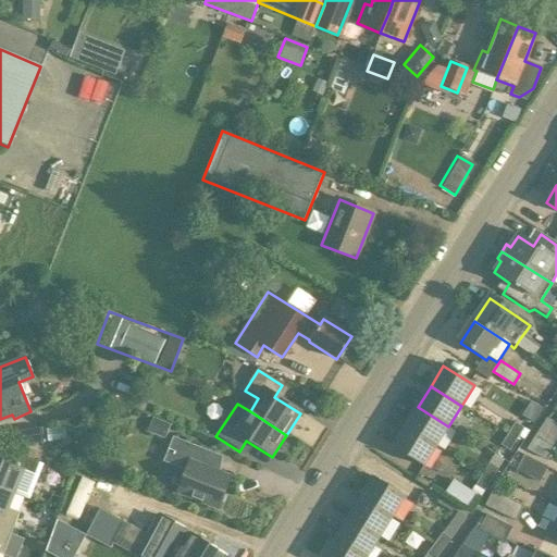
[(418,407),(405,428),(435,447),(448,426),(418,407)]
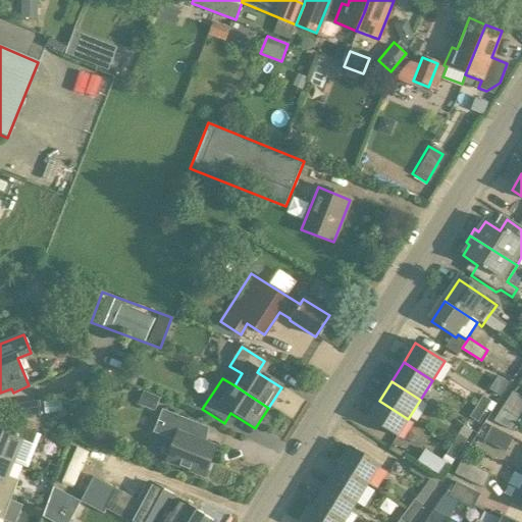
[(482,396),(476,406),(484,411),(490,401),(482,396)]
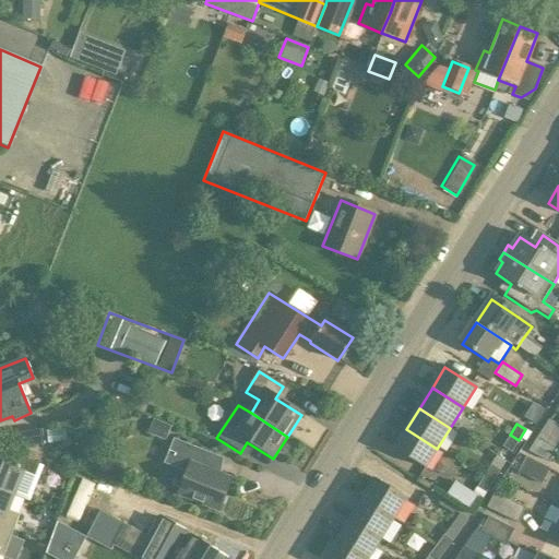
[(550,443),(556,433),(545,427),(532,448),(550,460),(558,448),(550,443)]
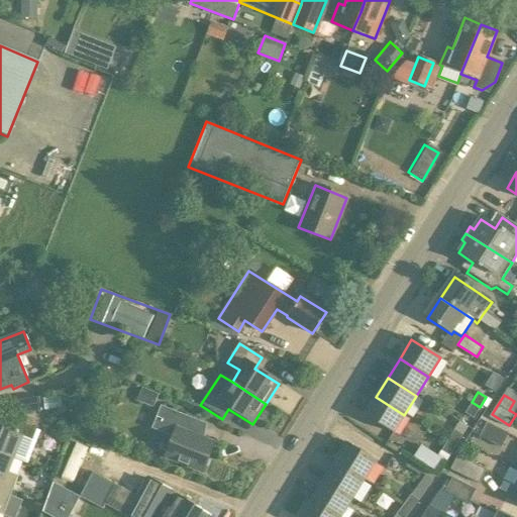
[(13,415),(40,411),(38,397),(10,401),(13,415)]
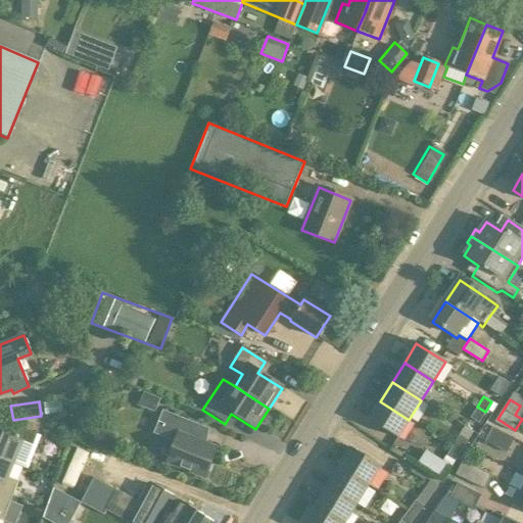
[(409,420),(380,401),(368,421),(397,439),(409,420)]
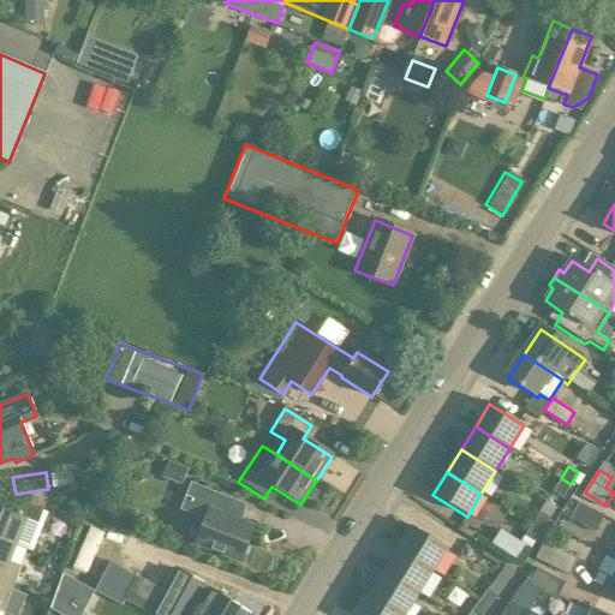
[(571,484),(561,478),(553,490),(562,496),(571,484)]
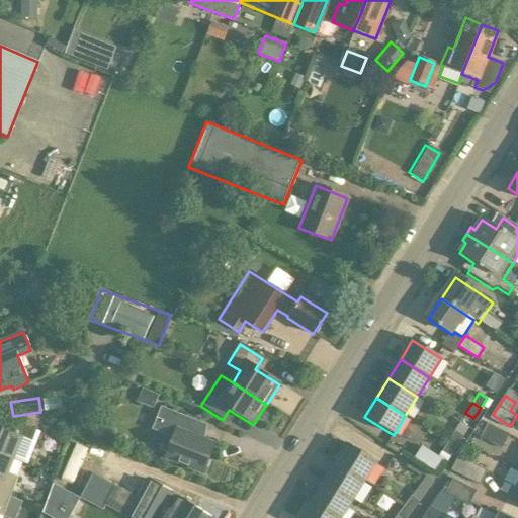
[(165,459),(202,475),(213,446),(205,442),(208,427),(199,424),(163,409),(154,432),(173,439),(165,459)]
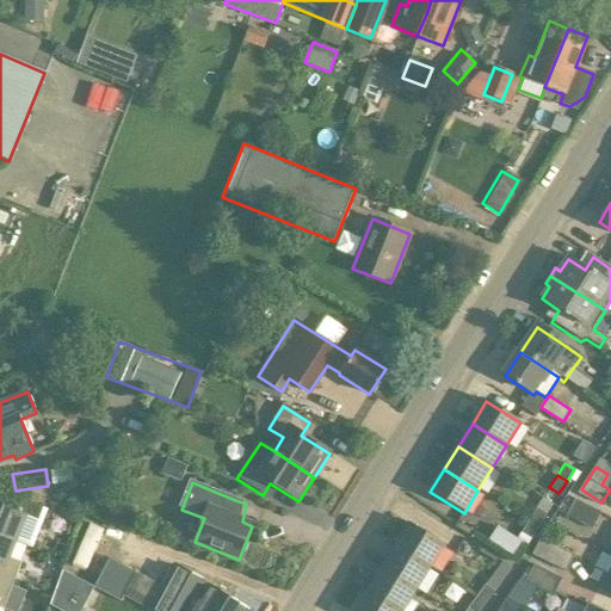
[(45,510),(43,508),(14,497),(10,511),(0,506),(0,536),(16,543),(30,549),(45,510)]
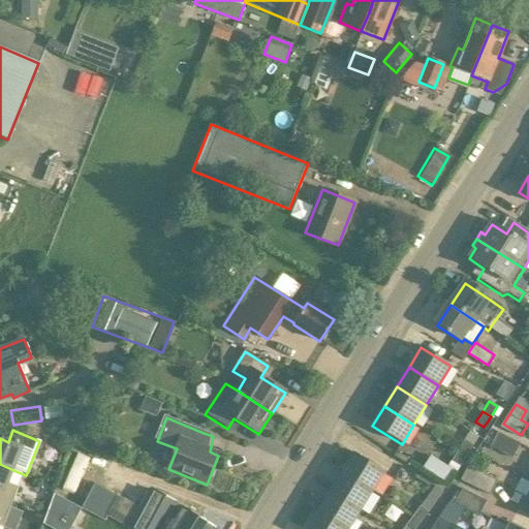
[(498,432),(498,433),(490,446),(512,458),(520,443),(498,432)]
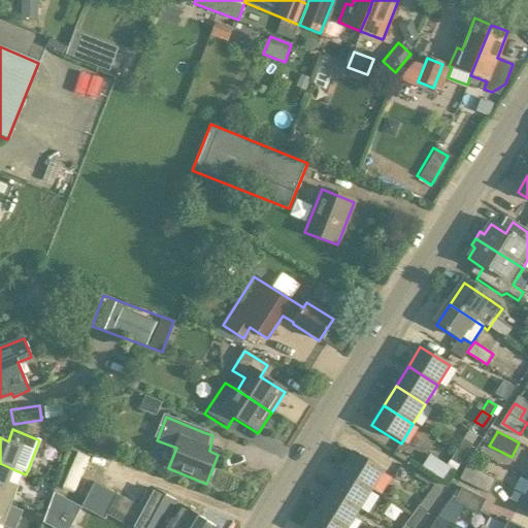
[(463,438),(457,449),(466,454),(472,443),(463,438)]
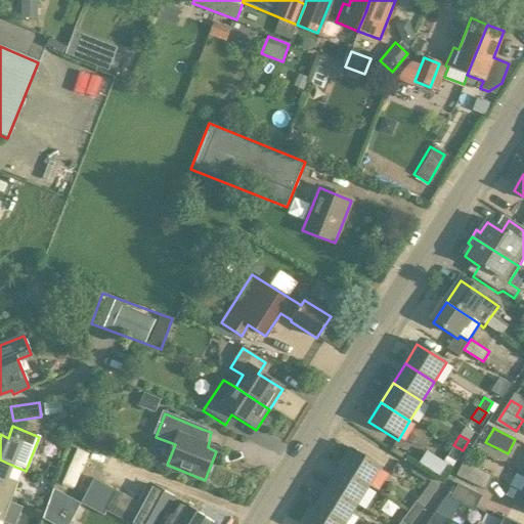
[(463,450),(453,445),(446,456),(455,462),(463,450)]
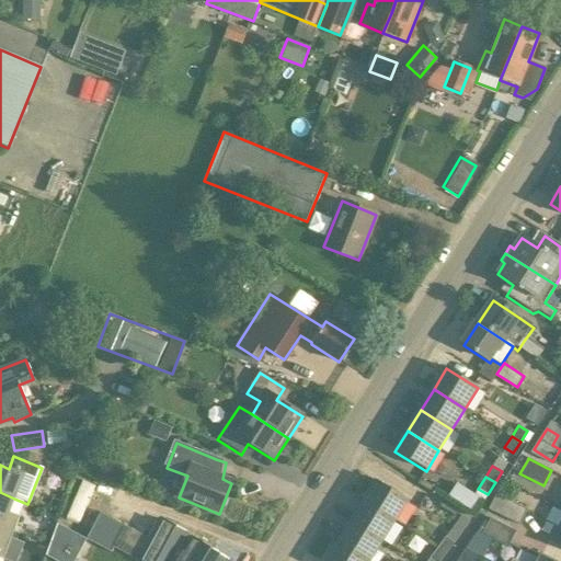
[(470,510),(478,497),(455,482),(446,494),(470,510)]
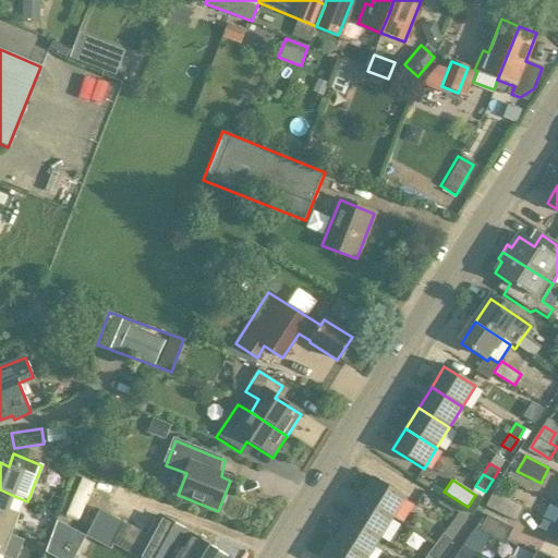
[(373,481),(360,501),(391,521),(404,500),(373,481)]
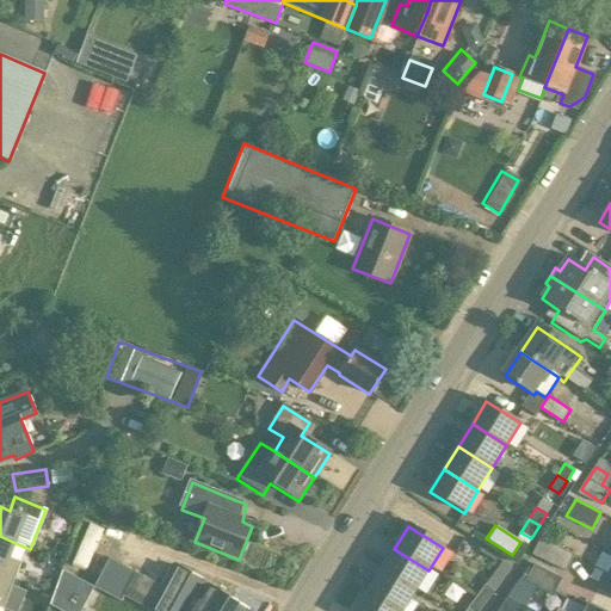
[(0,581),(12,586),(20,563),(8,559),(16,543),(0,536),(0,581)]
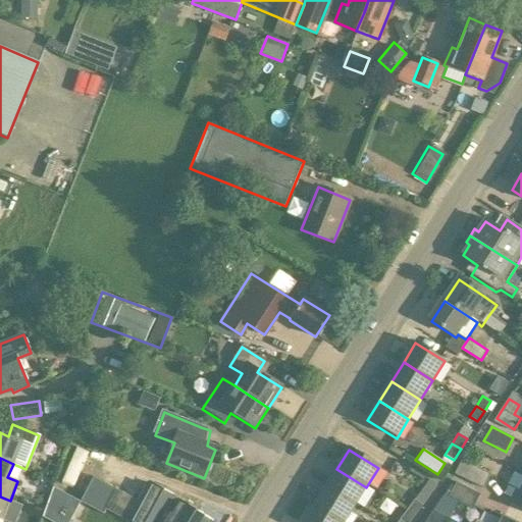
[(483,488),(490,473),(462,459),(455,474),(483,488)]
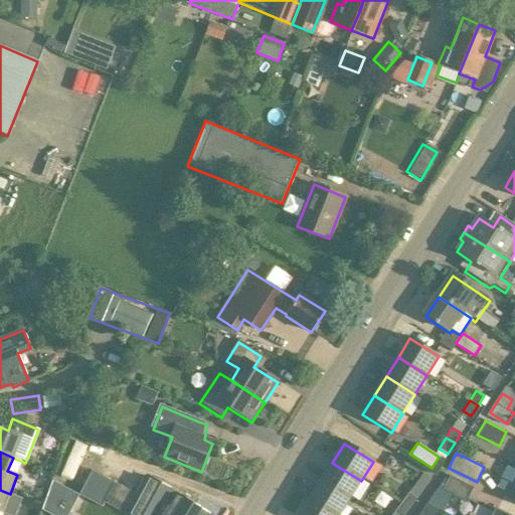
[(332,463),(321,481),(349,499),(361,481),(332,463)]
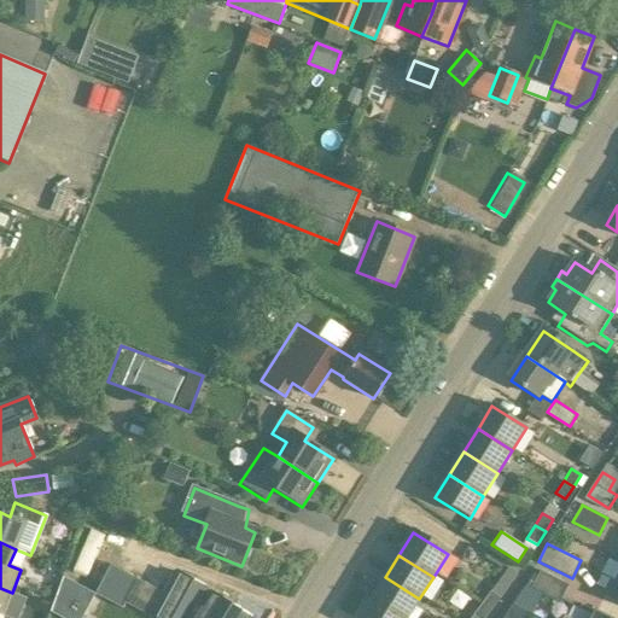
[(541,571),(538,576),(531,589),(560,604),(569,586),(541,571)]
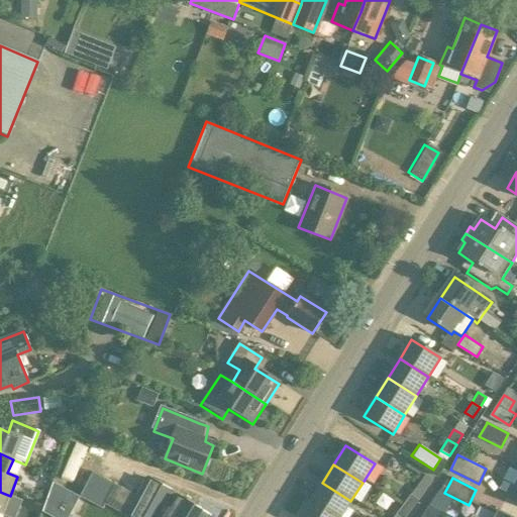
[(116,485),(105,505),(127,516),(154,516),(162,506),(167,509),(175,497),(171,494),(150,482),(149,483),(145,481),(136,496),(116,485)]
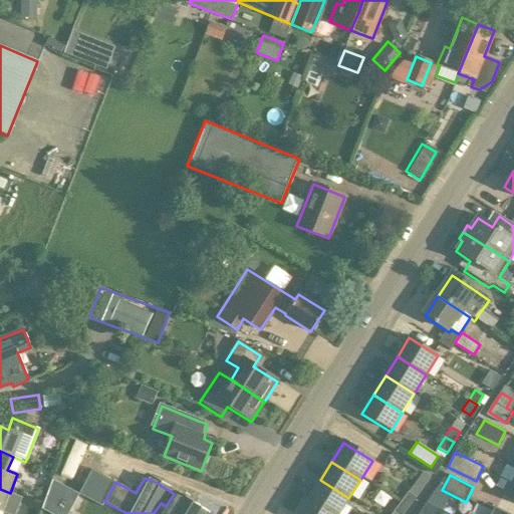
[(42,510),(49,513),(69,513),(80,495),(52,480),(42,510)]
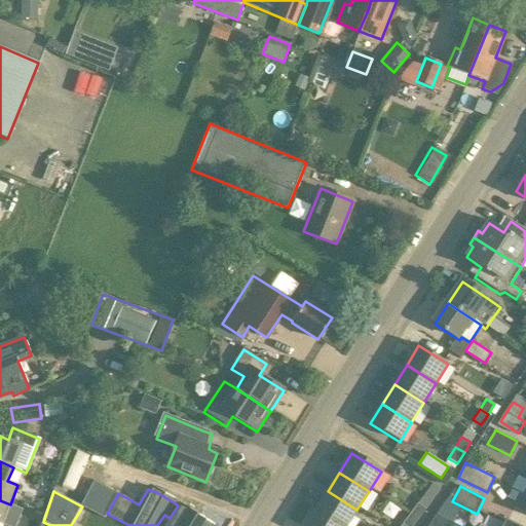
[(328,491),(315,511),(339,525),(346,525),(357,510),(328,491)]
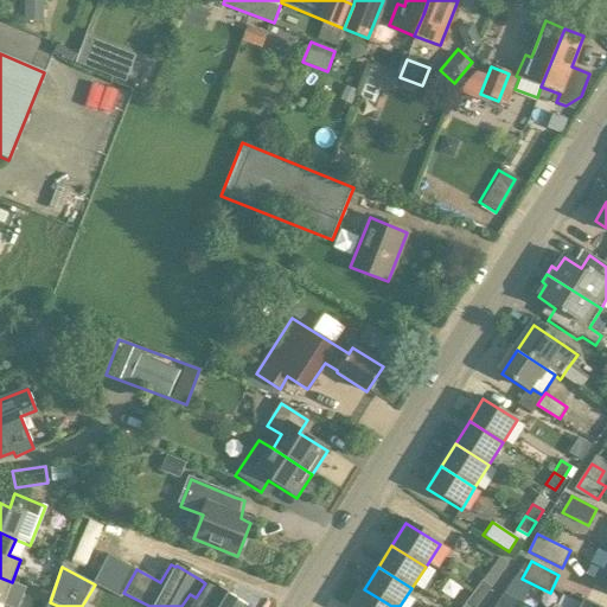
[(606,573),(599,569),(593,580),(606,586),(606,573)]
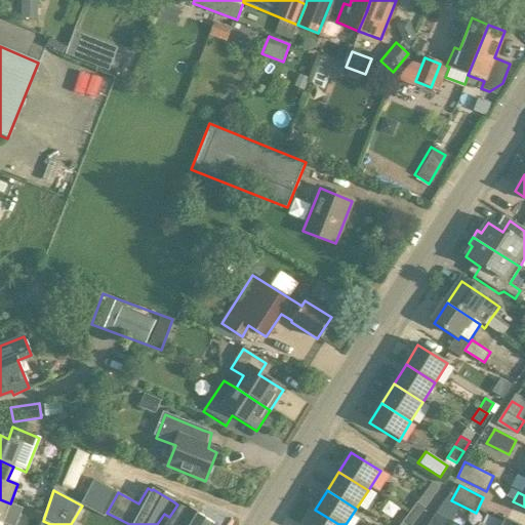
[(0,522),(2,524),(10,503),(0,499),(0,522)]
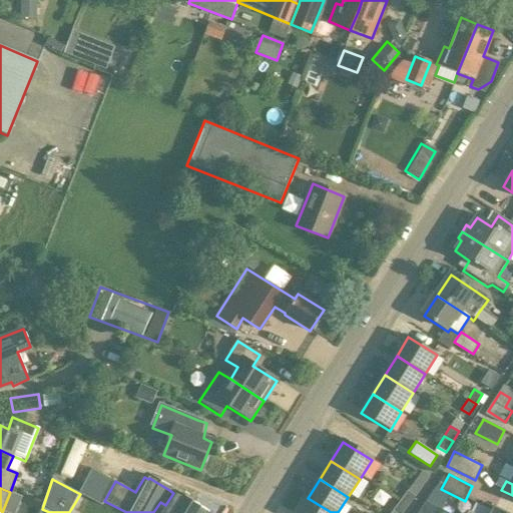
[(401,499),(408,504),(415,494),(409,490),(401,499)]
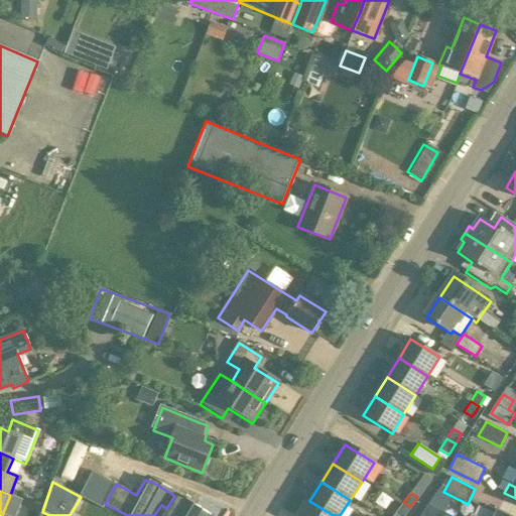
[(210,515),(174,496),(166,508),(165,511),(161,515),(210,515)]
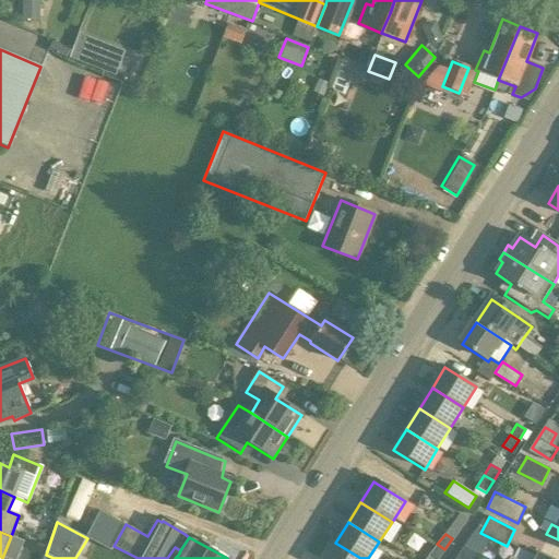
[(130,558),(131,558),(93,543),(85,558),(130,558)]
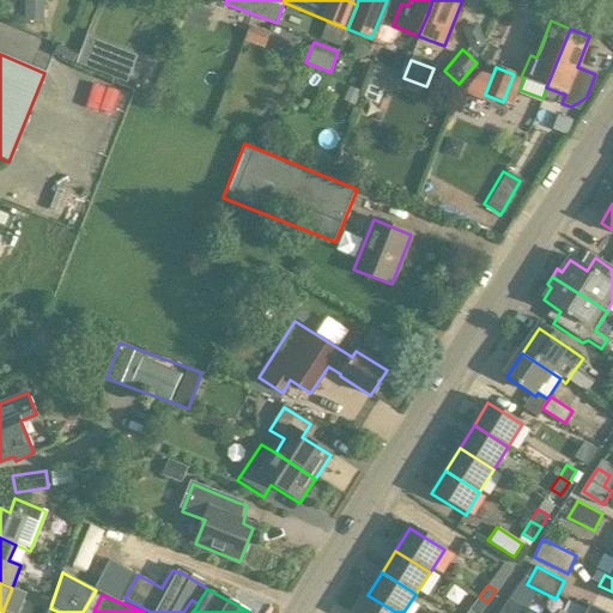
[(395,612),(368,595),(356,612),(395,612)]
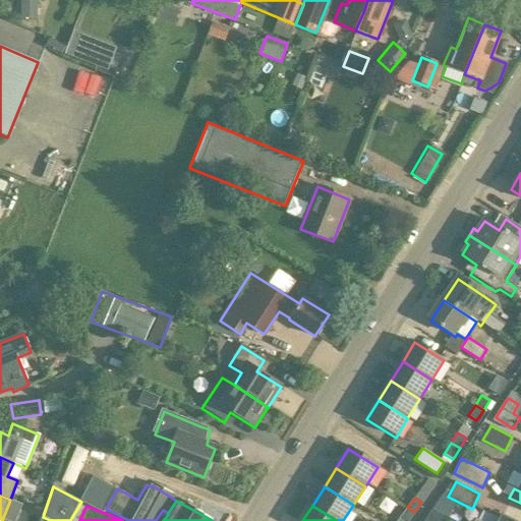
[(407,520),(414,512),(407,507),(400,517),(405,520),(407,520)]
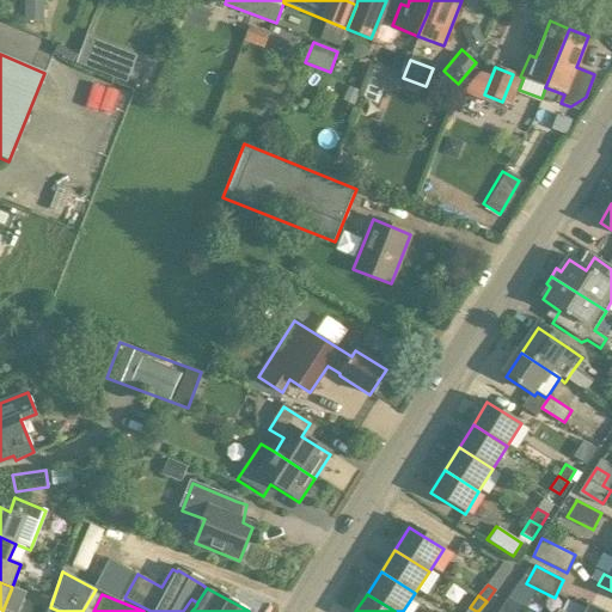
[(499,611),(516,611),(520,605),(508,599),(499,611)]
